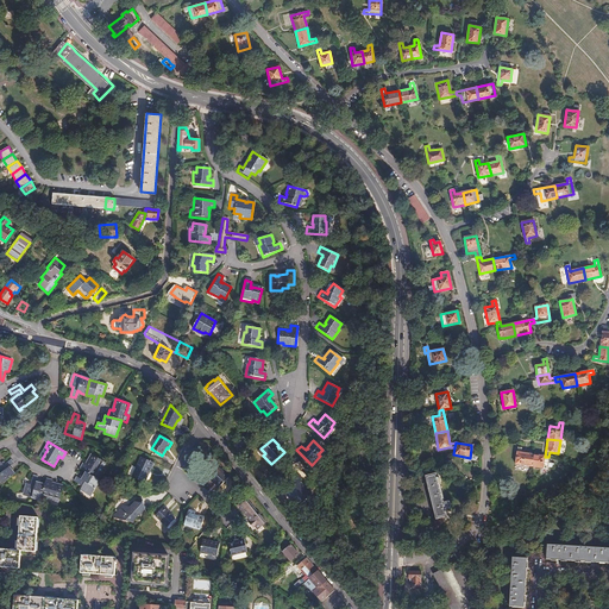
[(534,454),(521,453),(518,452),(515,464),(532,466),(534,454)]
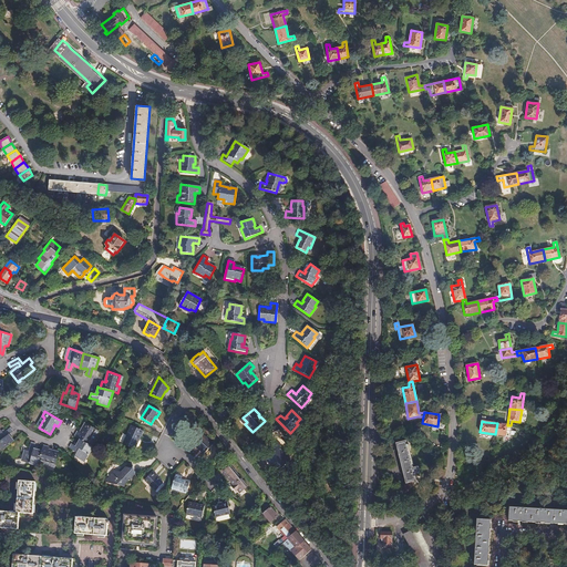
[(76,431),(74,436),(80,440),(90,446),(93,441),(90,439),(95,430),(85,423),(81,430),(81,431),(80,433),(76,431)]
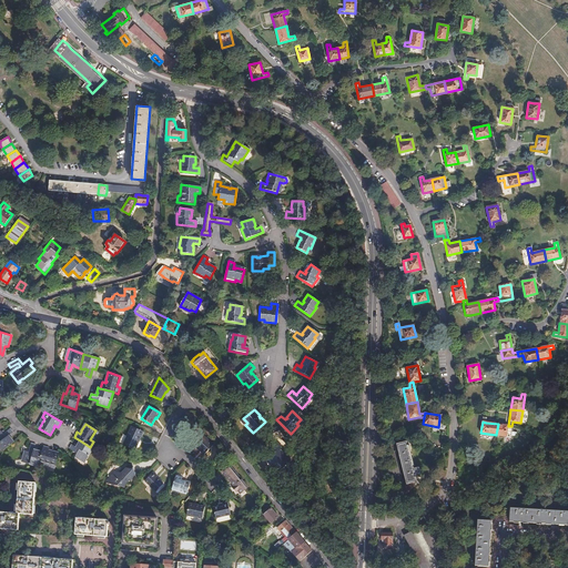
[(508,426),(498,424),(496,435),(511,437),(511,436),(513,432),(513,426),(511,426),(508,426)]
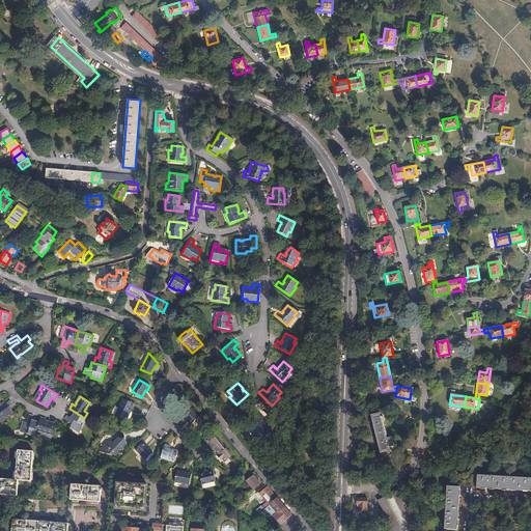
[(127,412),(131,403),(121,398),(113,415),(123,420),(128,413),(127,412)]
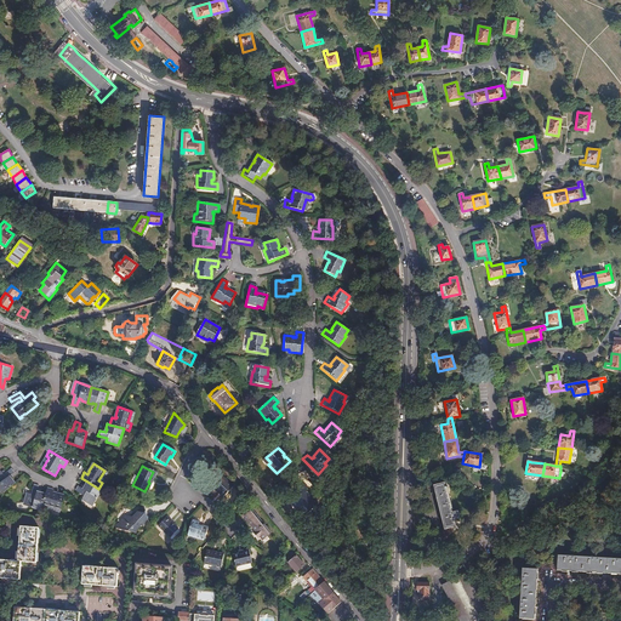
[(0,472),(0,490),(1,494),(15,483),(11,478),(10,479),(9,477),(13,472),(11,468),(3,474),(0,472)]
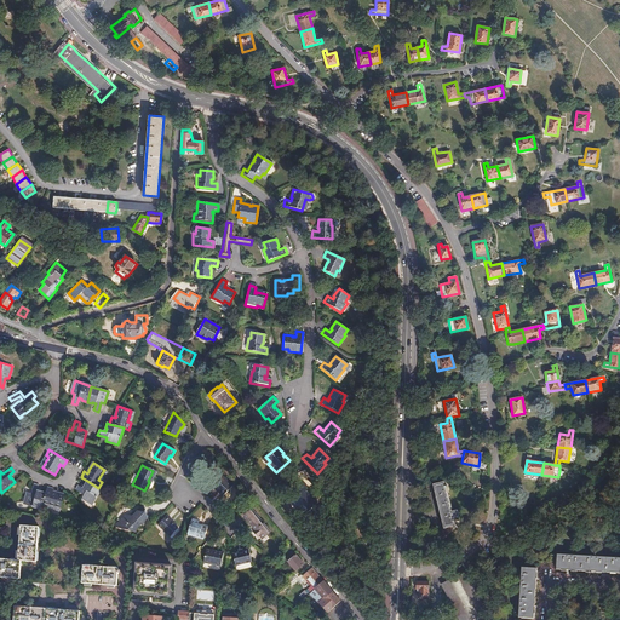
[(208,483),(216,491),(217,489),(223,495),(231,486),(218,472),(208,483)]
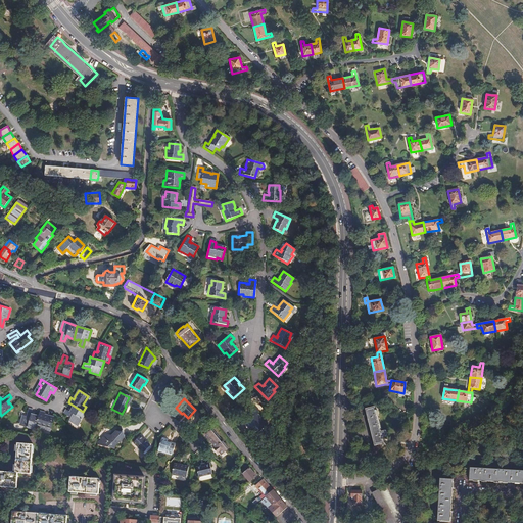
[(78,425),(85,413),(83,412),(74,406),(70,410),(72,411),(70,413),(65,410),(62,413),(69,417),(68,420),(78,425)]
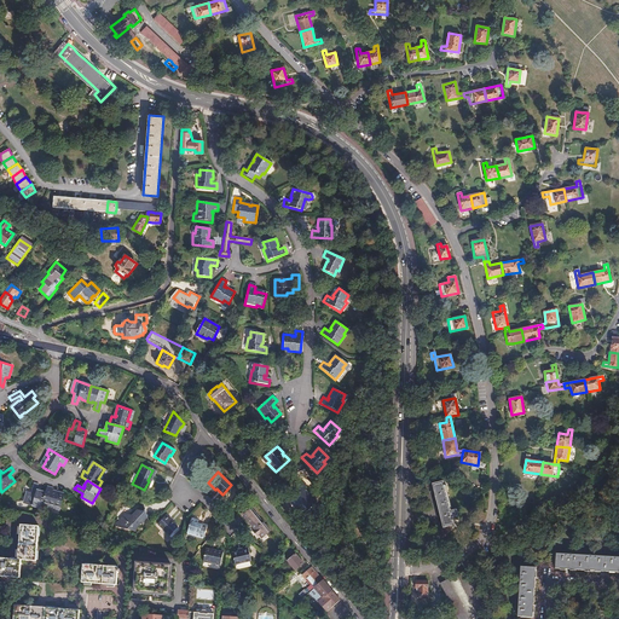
[(443,481),(433,484),(443,527),(453,525),(451,516),(457,515),(456,510),(452,510),(445,485),(444,485),(443,481)]
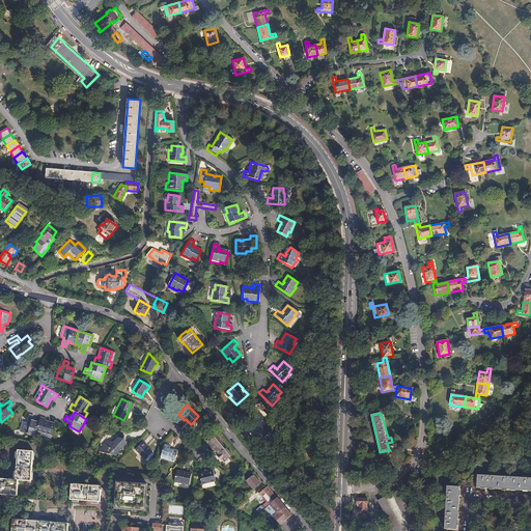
[(255,432),(254,434),(261,441),(272,430),(269,427),(267,428),(266,426),(267,425),(260,420),(262,418),(259,414),(251,422),(254,425),(252,428),(255,432)]
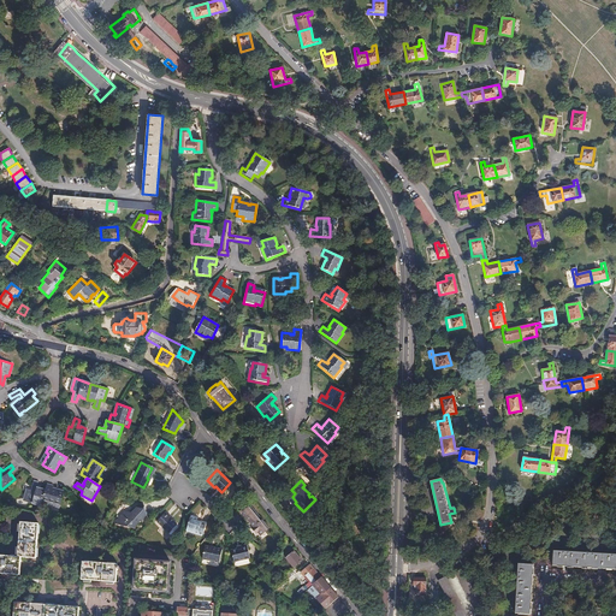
[(52,490),(53,485),(46,484),(45,490),(41,504),(47,505),(48,502),(60,505),(64,491),(54,489),(54,490),(52,490)]
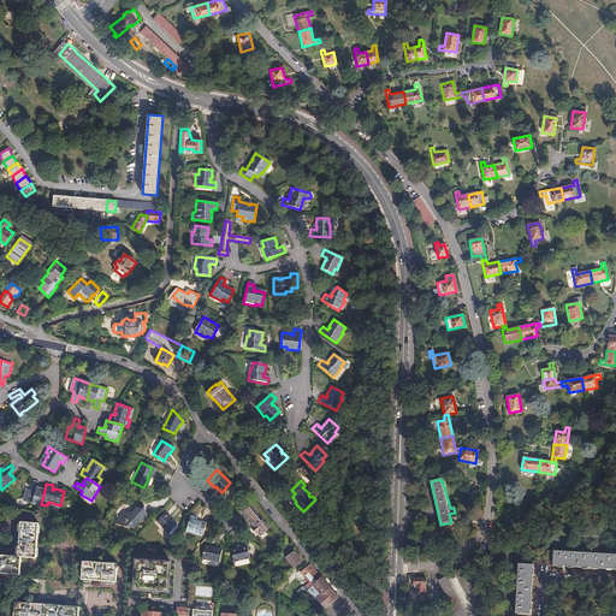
[(36,489),(30,489),(30,490),(27,490),(23,501),(40,505),(41,504),(45,490),(39,489),(39,490),(36,489)]
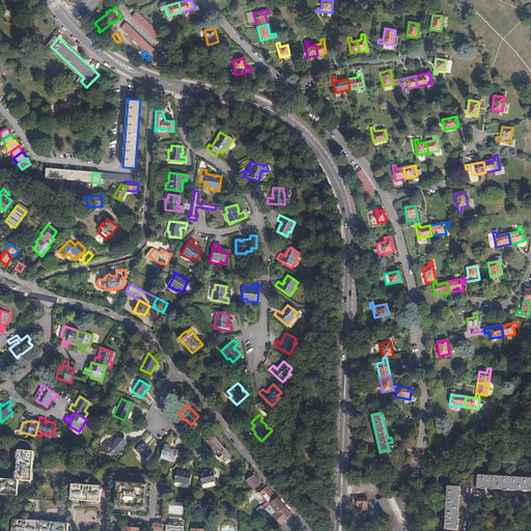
[(226,460),(231,455),(214,434),(207,440),(219,454),(217,455),(220,460),(223,457),(226,460)]
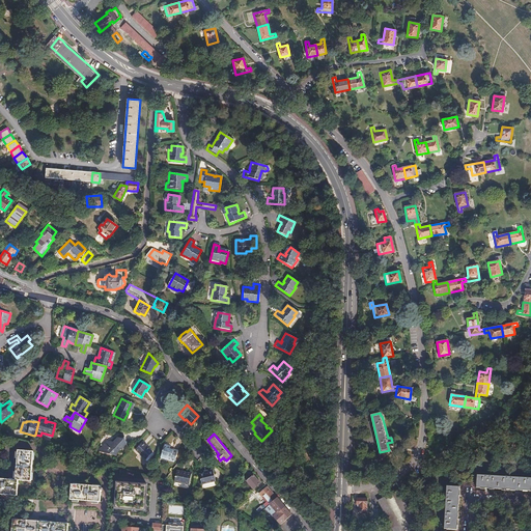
[(121,441),(122,439),(117,438),(116,439),(114,438),(110,442),(107,441),(98,451),(112,454),(113,452),(115,453),(118,450),(121,451),(127,445),(121,441)]
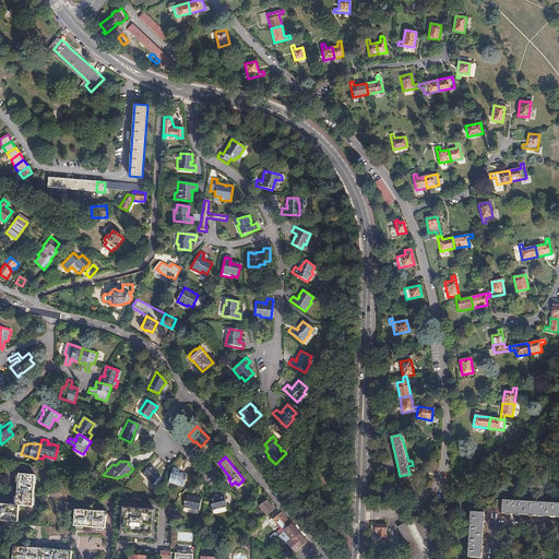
[(142,473),(153,484),(159,476),(153,470),(154,467),(150,464),(142,473)]
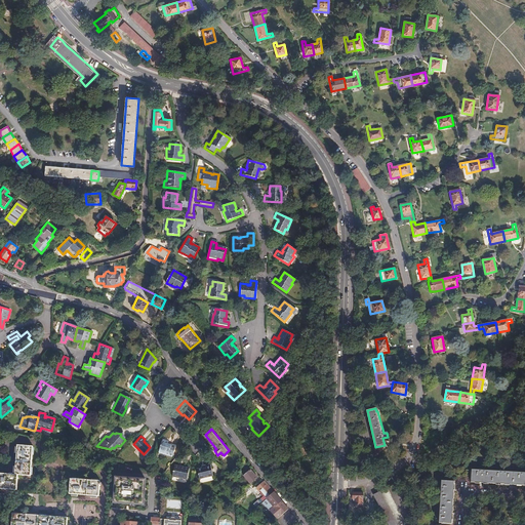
[(171,456),(174,445),(166,443),(167,441),(161,439),(157,452),(171,456)]
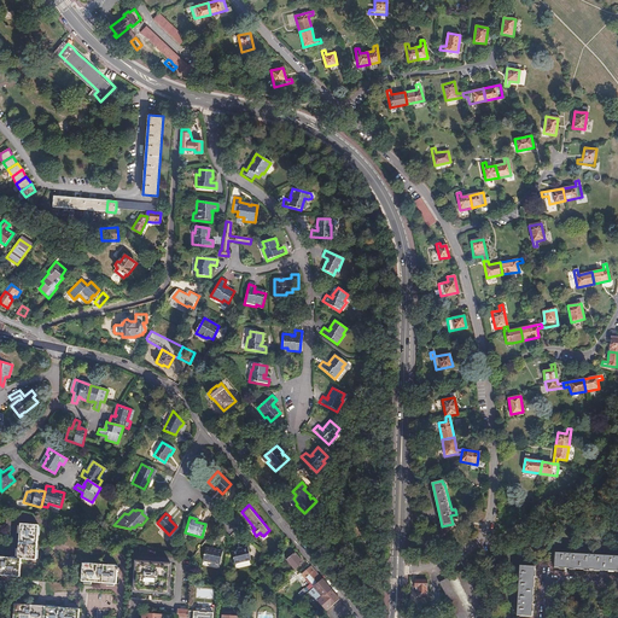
[(17,558),(21,559),(35,560),(38,525),(19,523),(19,525),(16,525),(16,532),(18,534),(17,558)]
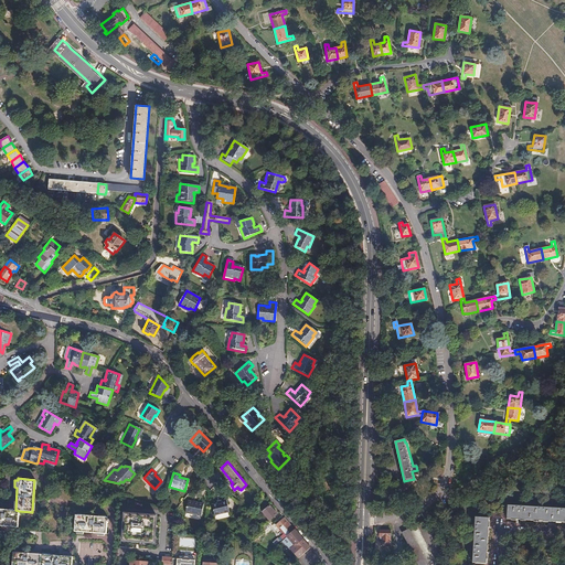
[(213,515),(228,512),(225,499),(220,500),(220,502),(211,504),(213,515)]
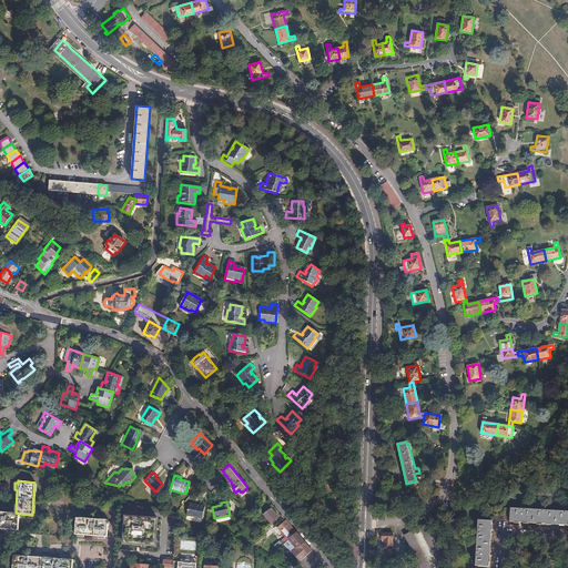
[(202,518),(203,506),(188,504),(185,516),(202,518)]
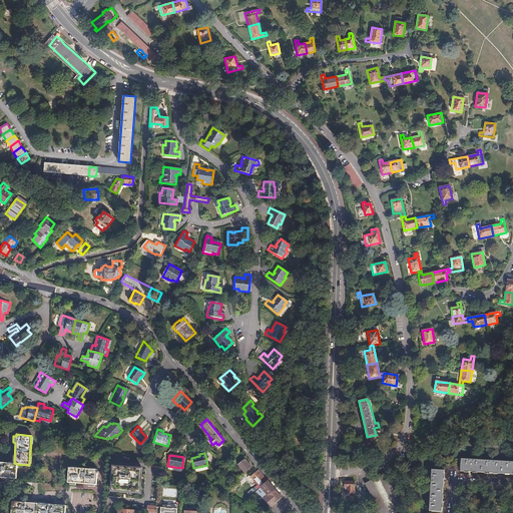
[(512,462),(501,462),(461,459),(460,470),(470,471),(491,473),(501,473),(512,474),(512,462)]
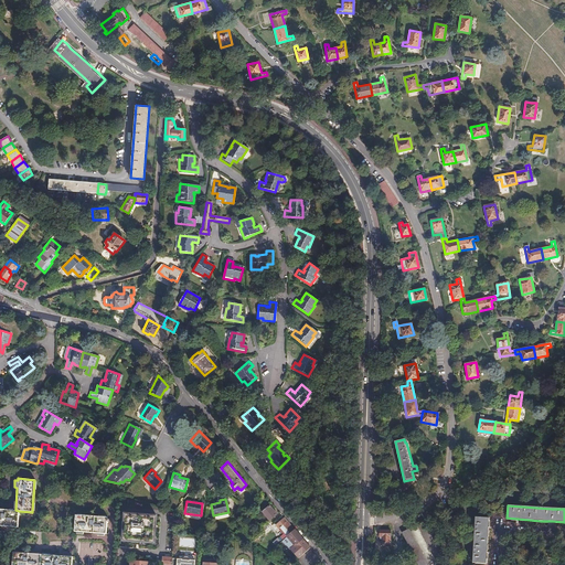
[(269,521),(277,514),(269,507),(262,512),(269,521)]
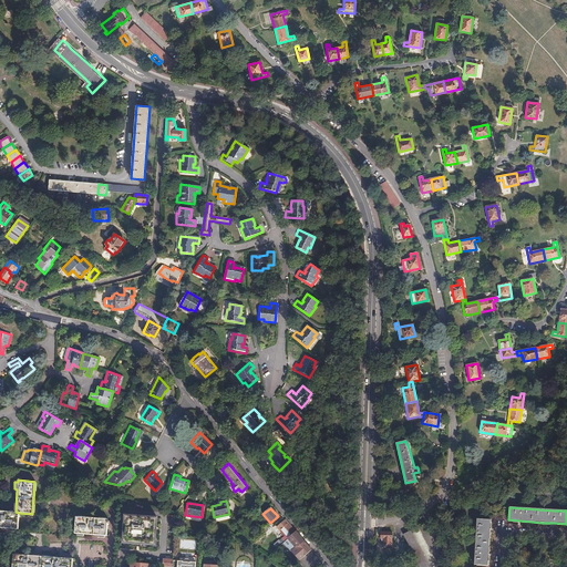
[(19,513),(16,512),(0,511),(0,527),(18,528),(19,513)]
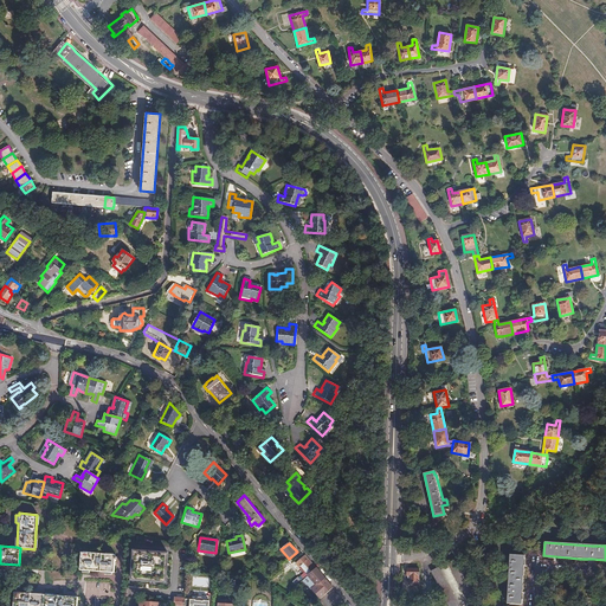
[(142,580),(152,581),(165,582),(167,553),(163,553),(163,552),(161,552),(161,553),(141,550),(141,549),(135,549),(135,550),(133,550),(130,579),(142,580)]
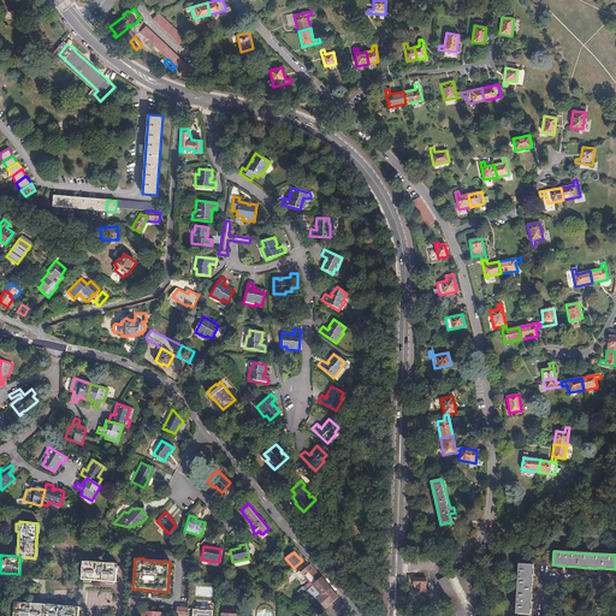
[(82,562),(81,580),(82,580),(82,582),(90,582),(90,581),(114,582),(116,569),(117,569),(118,566),(117,566),(117,564),(82,562)]
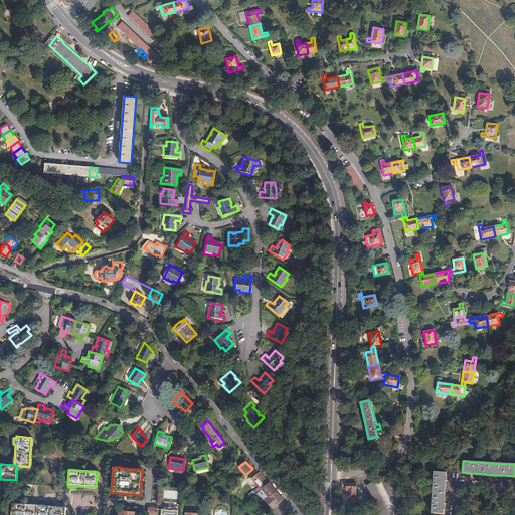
[(446,472),(434,472),(431,512),(444,513),(444,504),(445,481),(446,472)]
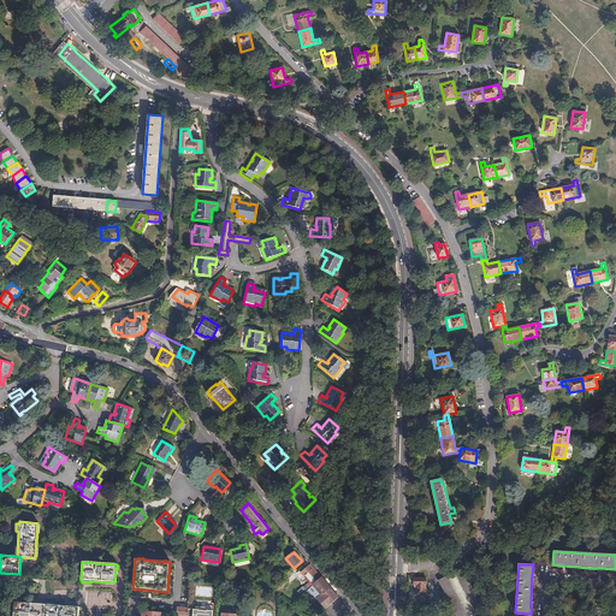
[(321,578),(311,566),(301,573),(312,586),(321,578)]
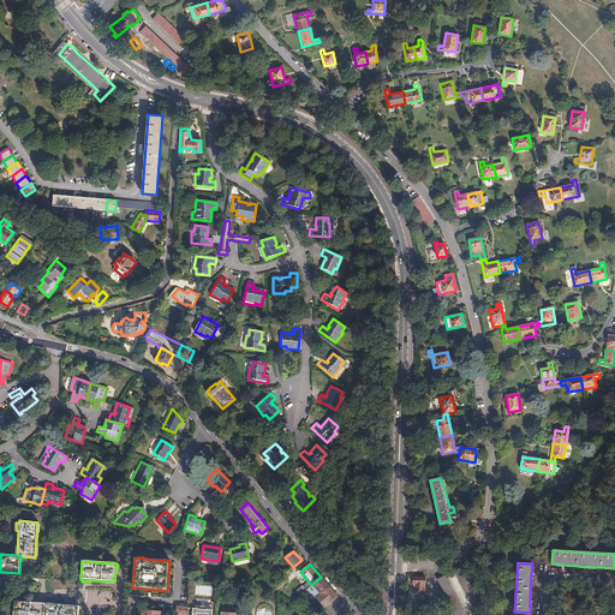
[(463,567),(437,580),(454,614),(475,614),(484,611),(463,567)]
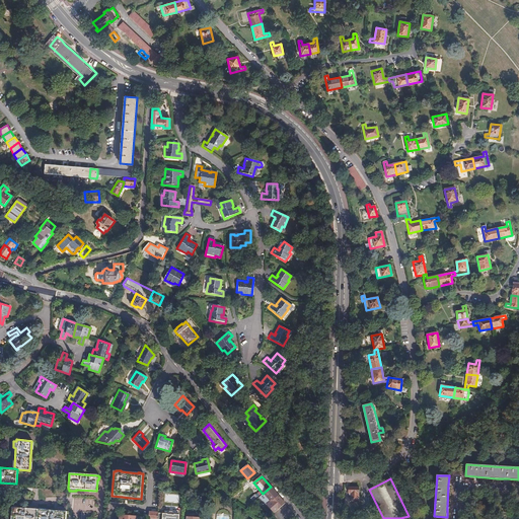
[(243,488),(249,483),(246,479),(240,485),(243,488)]
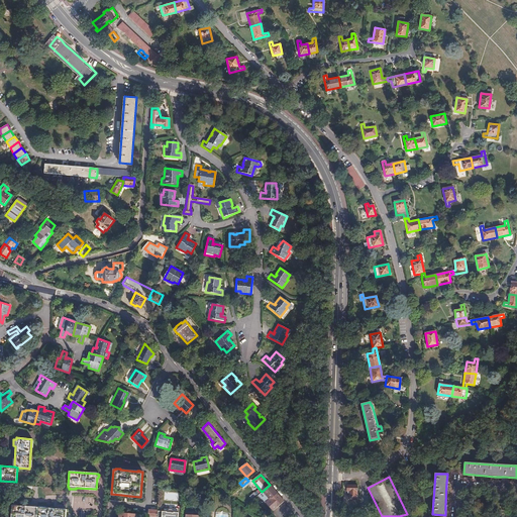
[(270,485),(262,492),(262,493),(259,495),(269,506),(280,498),(270,485)]
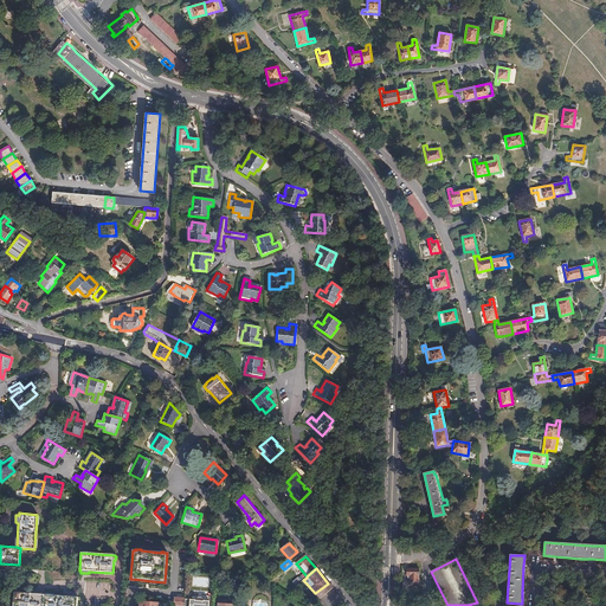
[(418,568),(407,568),(407,575),(408,577),(410,584),(417,584),(418,585),(419,584),(418,582),(418,569),(419,568),(418,568)]
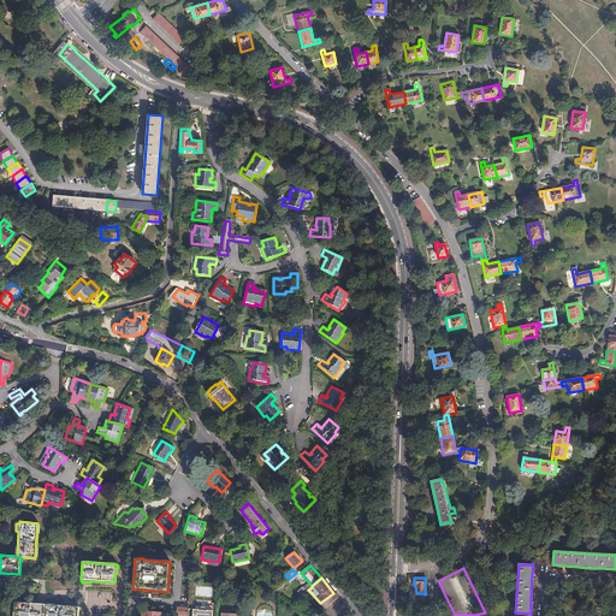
[(77,615),(78,608),(15,602),(12,615),(77,615)]
